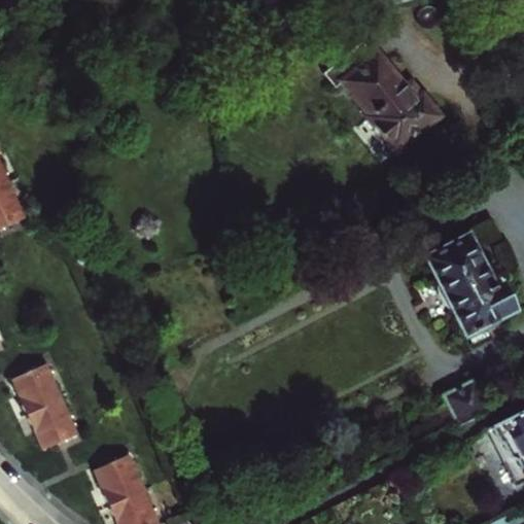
[(432,124),(413,104),(407,109),(394,96),(364,67),(368,62),(354,49),(312,93),(325,105),(332,99),(361,128),(359,130),(394,162),(432,124)]
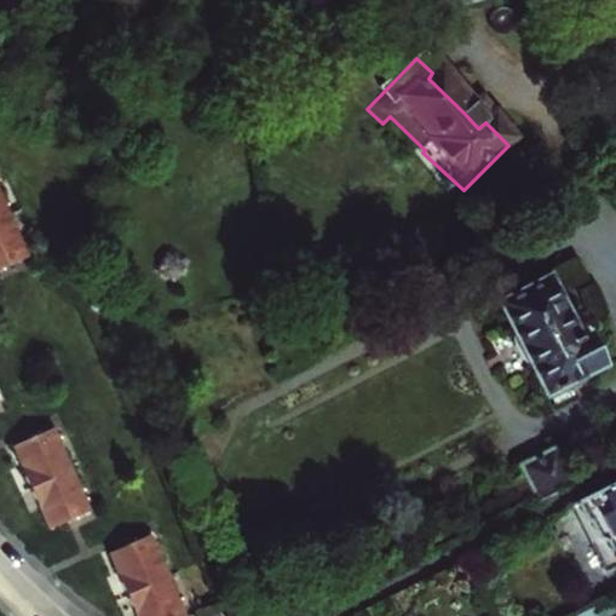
[(470,107),(464,113),(478,128),(485,122),(476,113),(470,107)]
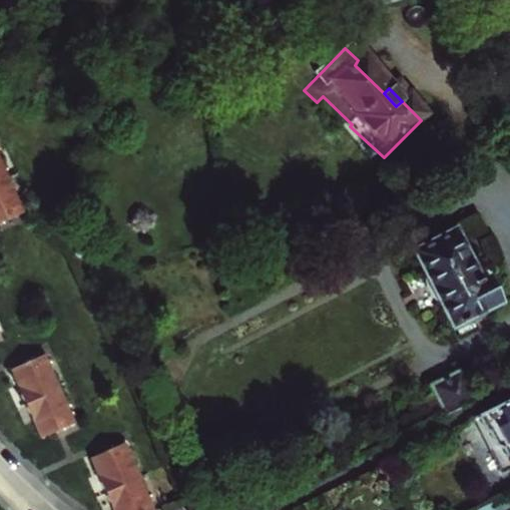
[(0,183),(12,178),(0,152),(0,183)]
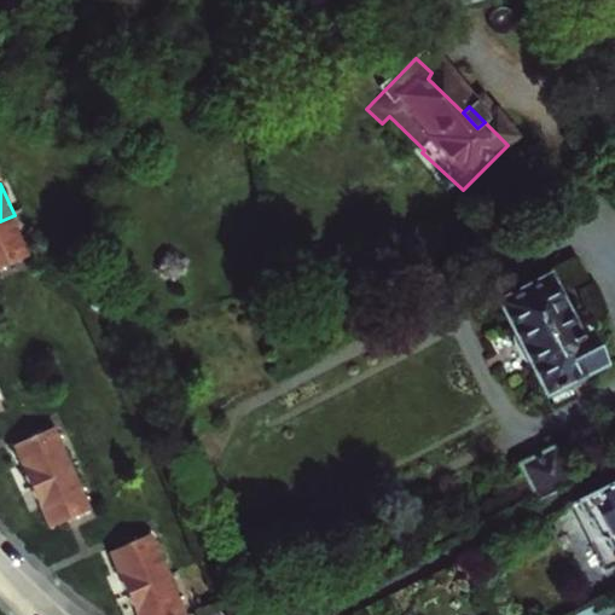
[(0,221),(0,272),(12,267),(33,256),(15,215),(0,221)]
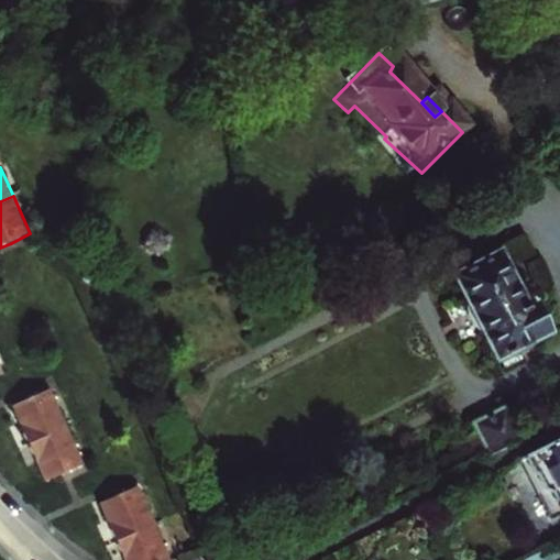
[(535,306),(526,287),(516,292),(496,253),(453,274),(472,310),(469,317),(474,328),(482,330),(495,358),(501,354),(503,358),(519,350),(517,343),(547,329),(535,306)]
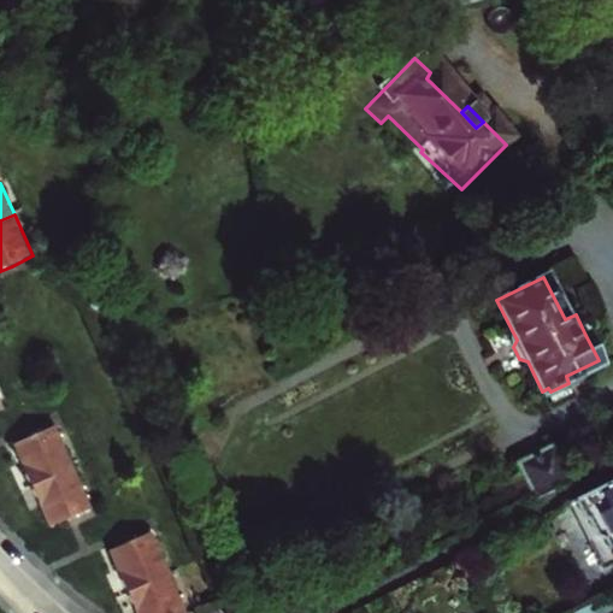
[(34,485),(74,467),(56,425),(34,435),(15,443),(34,485)]
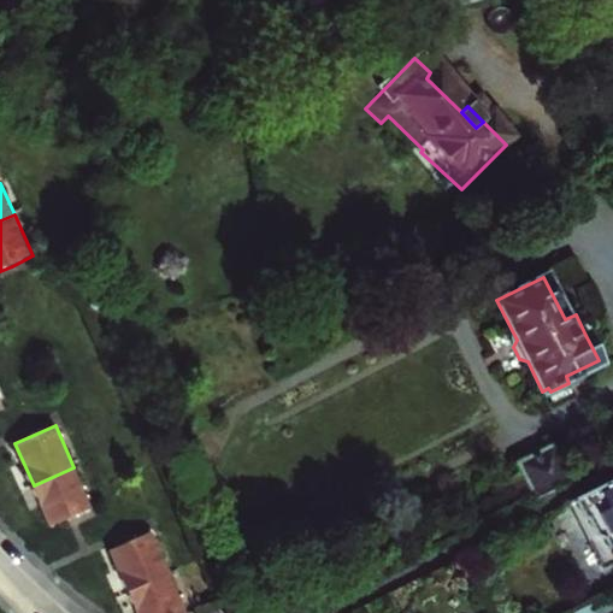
[(520,463),(536,495),(572,478),(555,446),(520,463)]
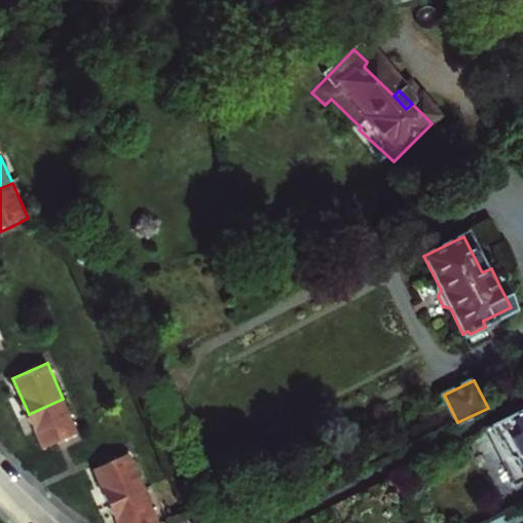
[(63,399),(29,414),(44,450),(62,442),(78,435),(63,399)]
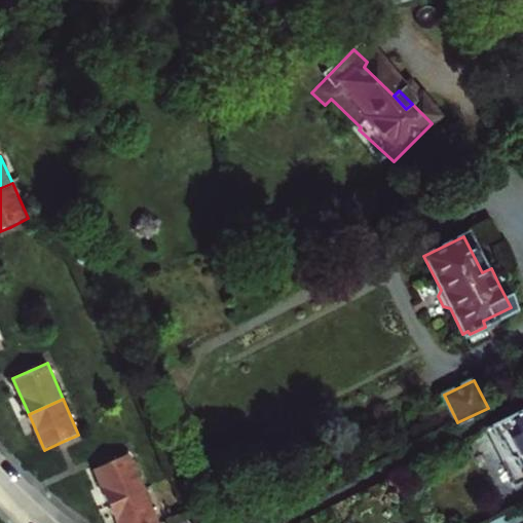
[(522,409),(508,416),(488,426),(514,481),(522,476),(522,409)]
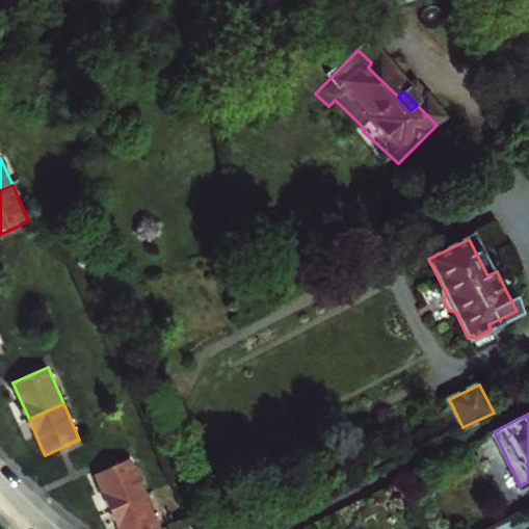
[(95,474),(110,509),(147,493),(131,457),(113,466),(95,474)]
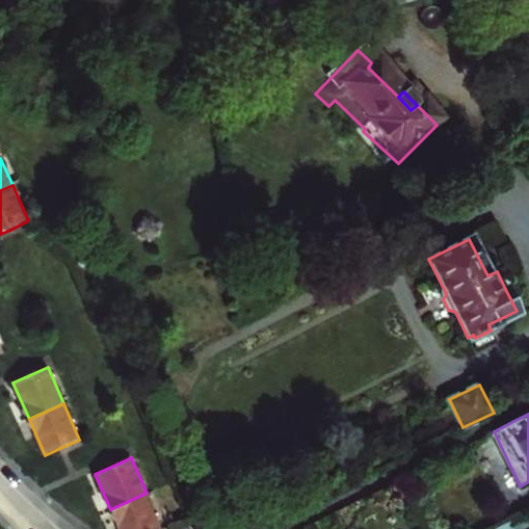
[(147,493),(110,509),(117,528),(161,528),(163,528),(147,493)]
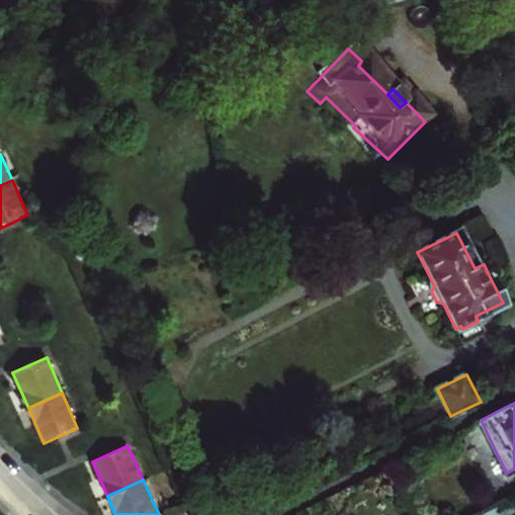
[(514,498),(487,511),(489,514),(502,514),(514,508),(514,498)]
